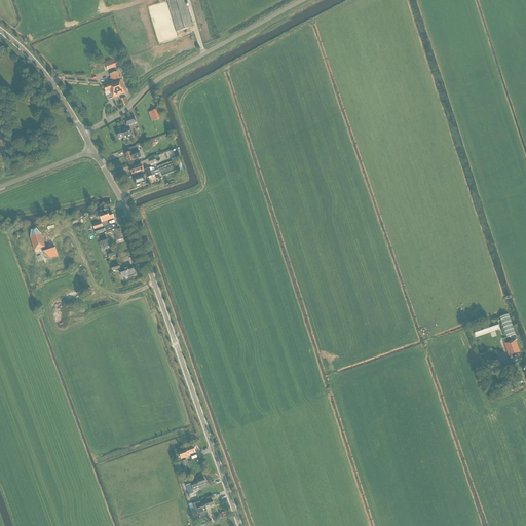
[(191,24),(184,0),(168,0),(167,1),(177,32),(192,27),(194,26),(193,23),(191,24)]
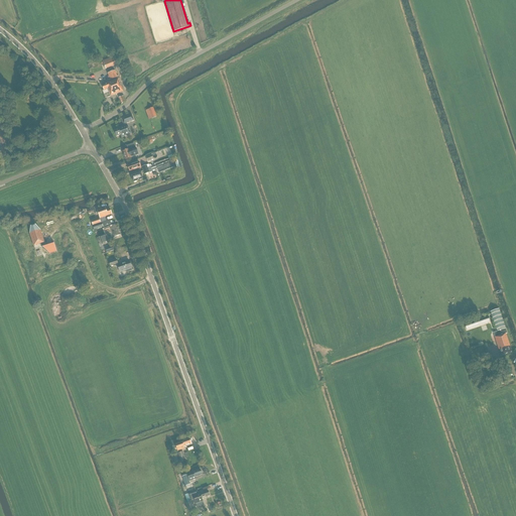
[(106,68),(111,66),(109,59),(103,61),(106,68)]
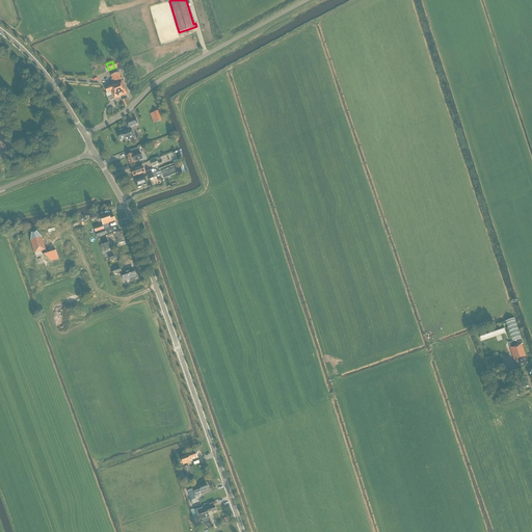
[(122,82),(123,82),(123,80),(122,81),(118,73),(110,76),(113,83),(116,81),(117,83),(110,85),(111,86),(105,88),(107,94),(111,91),(114,99),(127,94),(122,82)]
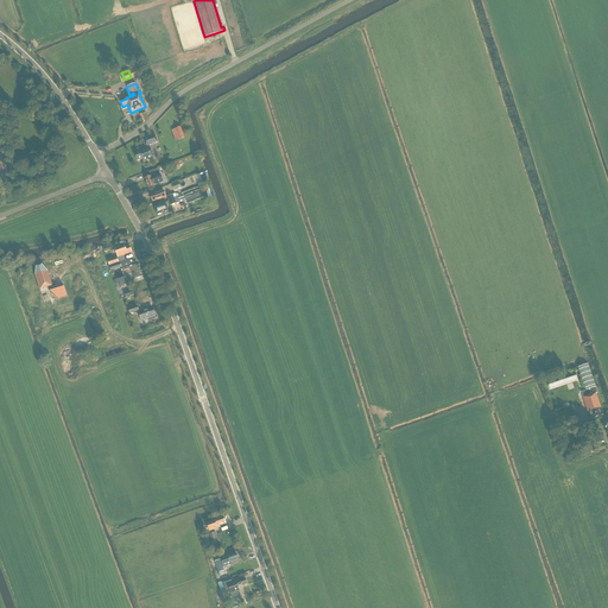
[(179,140),(184,138),(181,128),(175,131),(179,140)]
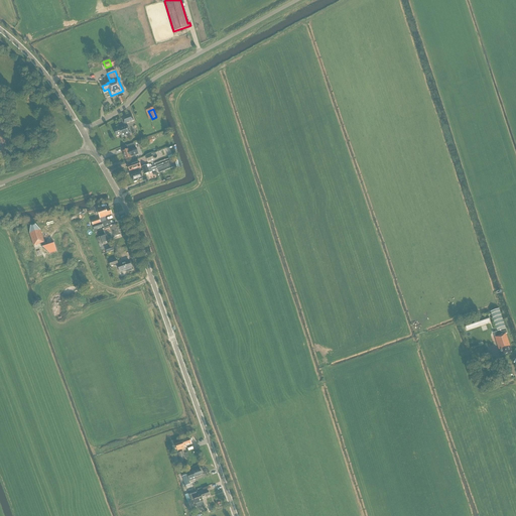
[(131,134),(128,125),(127,126),(126,124),(134,121),(132,115),(122,119),(124,125),(125,126),(118,129),(119,129),(114,131),(117,137),(121,135),(122,138),(131,134)]
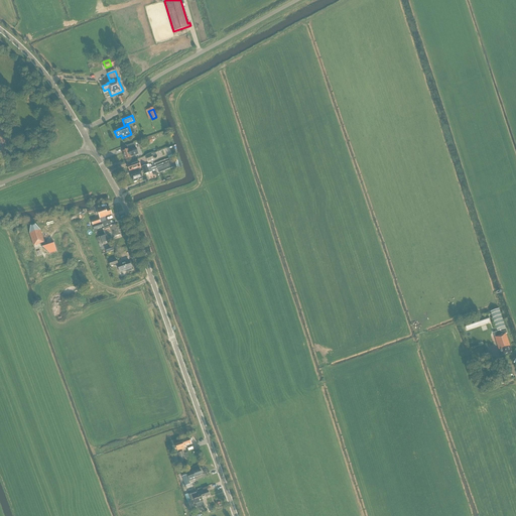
[(132,157),(131,156),(138,153),(134,143),(127,146),(128,150),(123,152),(123,153),(124,155),(126,159),(132,157)]
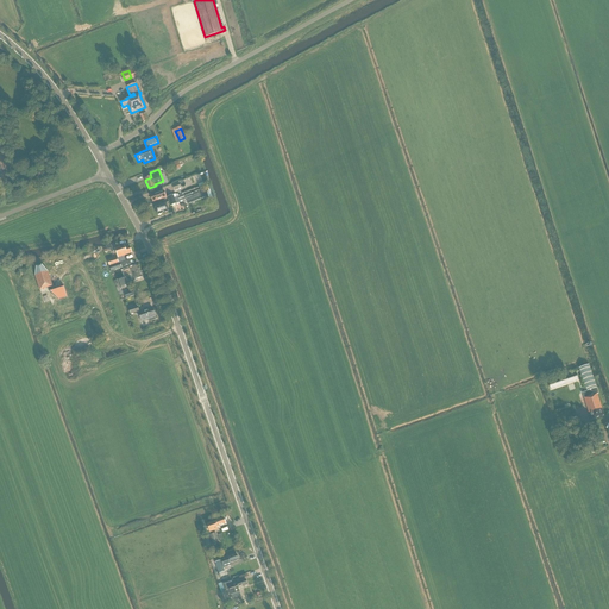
[(184,196),(186,202),(201,196),(199,190),(184,196)]
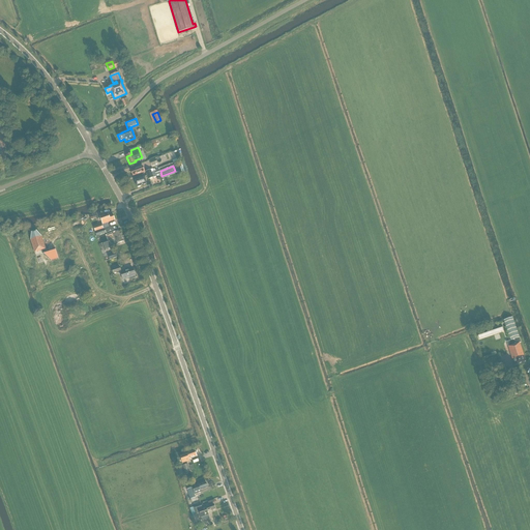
[(159,170),(151,173),(150,170),(146,172),(146,173),(149,179),(156,177),(162,175),(160,173),(159,170)]
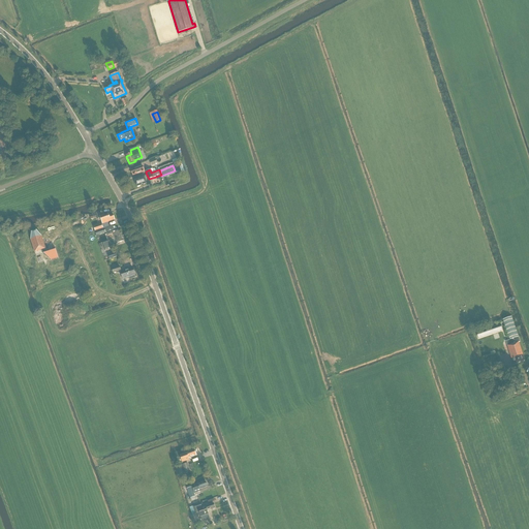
[(136,187),(146,184),(144,177),(134,180),(136,187)]
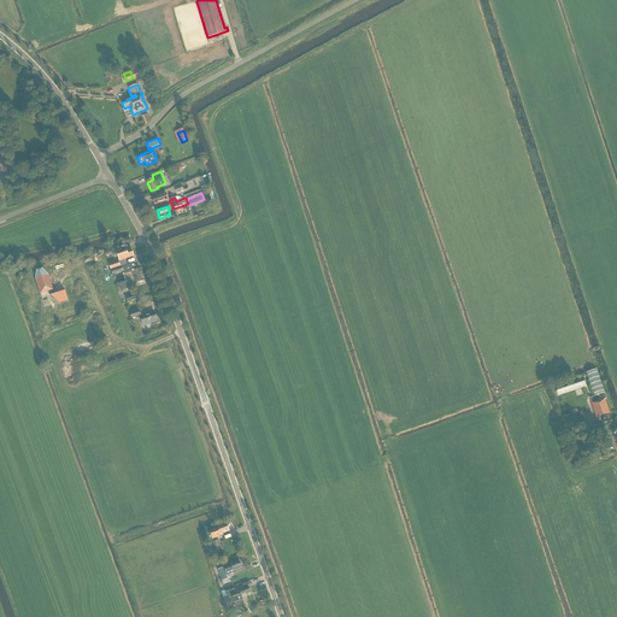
[(125,248),(117,252),(119,260),(125,258),(125,259),(134,256),(131,251),(127,252),(125,248)]
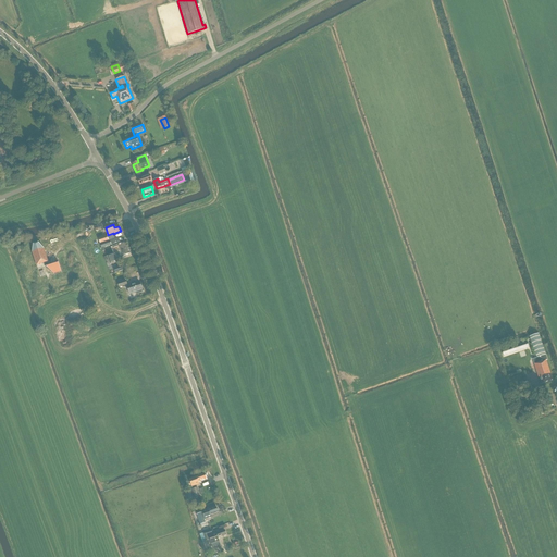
[(34,245),(32,252),(36,265),(49,261),(45,248),(39,244),(34,245)]
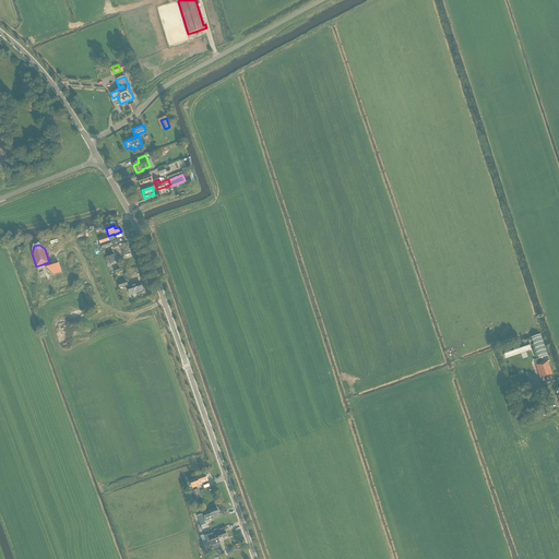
[(114,249),(116,254),(129,250),(127,245),(119,248),(114,249)]
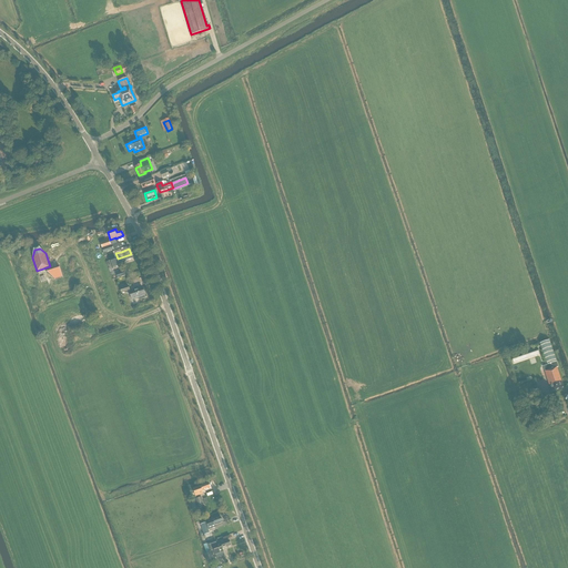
[(120,263),(124,261),(124,262),(133,259),(131,254),(118,259),(110,262),(113,270),(122,266),(120,263)]
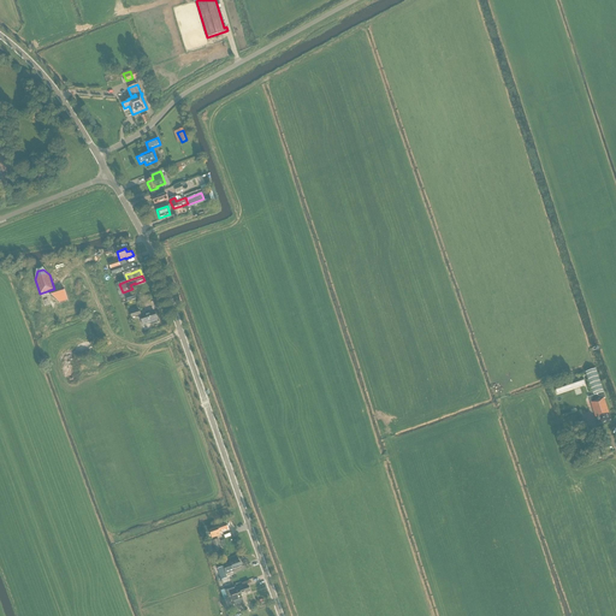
[(150,323),(152,325),(158,324),(157,320),(154,312),(140,317),(143,325),(150,323)]
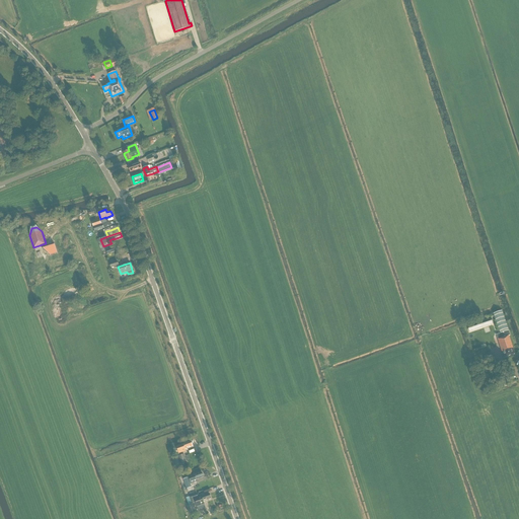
[(505,358),(515,354),(509,336),(510,336),(502,311),(493,314),(500,334),(496,335),(503,354),(504,353),(505,358)]
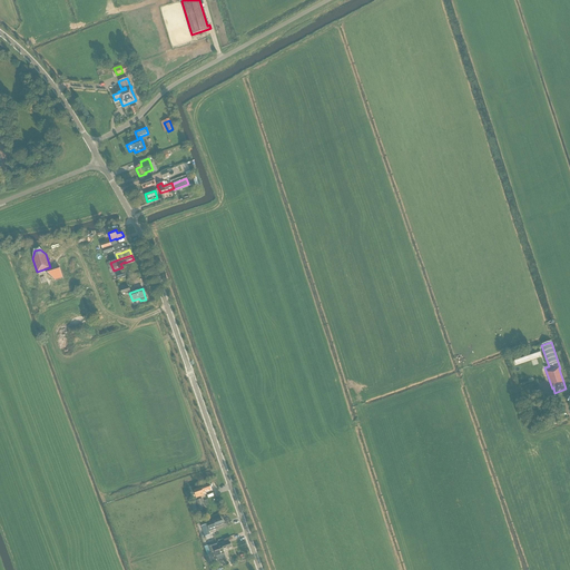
[(539,350),(523,354),(526,360),(541,354),(539,350)]
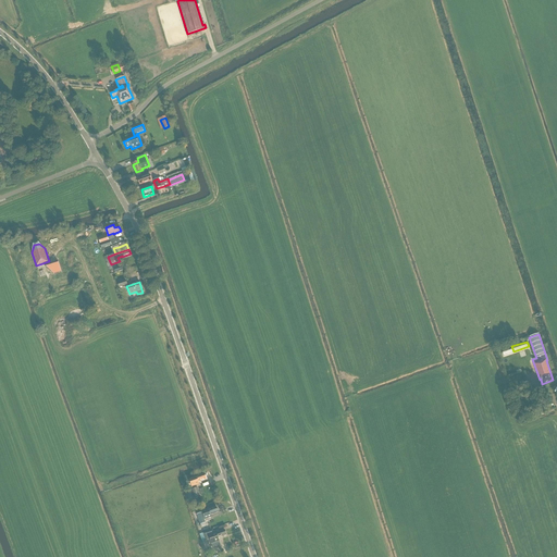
[(530,380),(523,383),(527,392),(533,388),(530,380)]
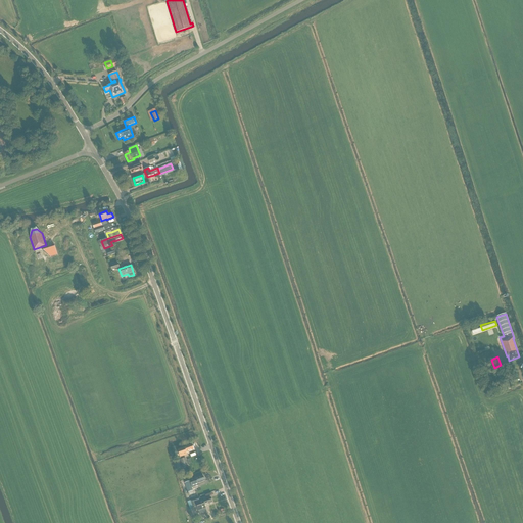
[(180,457),(185,456),(187,455),(186,453),(194,449),(192,444),(184,447),(182,448),(178,450),(180,457)]
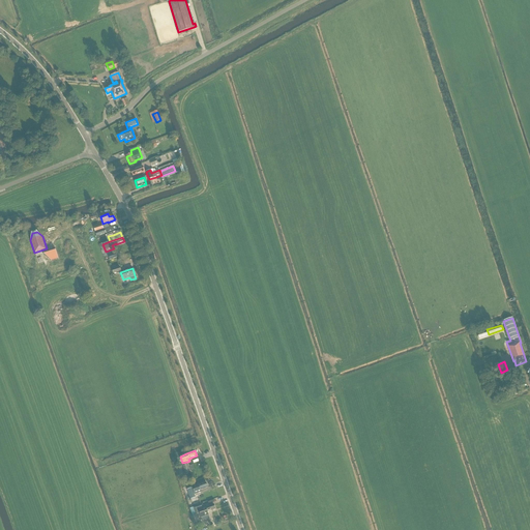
[(193,488),(187,490),(190,499),(196,497),(195,494),(201,492),(200,490),(208,488),(206,482),(199,486),(199,484),(193,487),(193,488)]
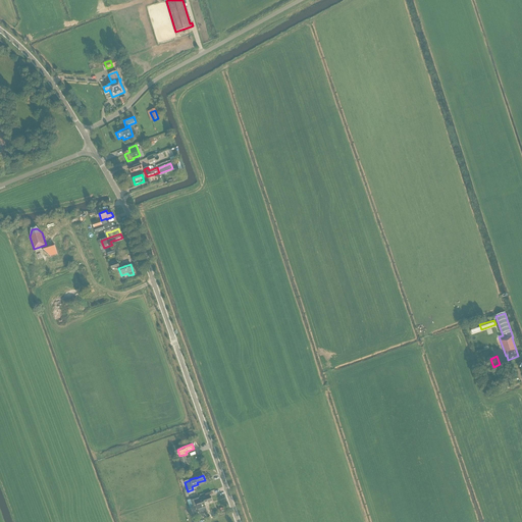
[(204,505),(212,502),(210,497),(199,501),(198,497),(190,500),(193,507),(197,506),(198,510),(205,508),(204,505)]
